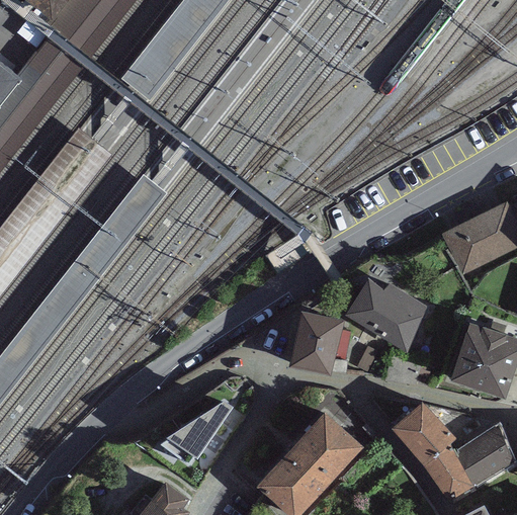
[(0,169),(134,0),(70,0),(55,19),(50,22),(55,26),(33,55),(18,75),(22,79),(0,107),(0,169)]
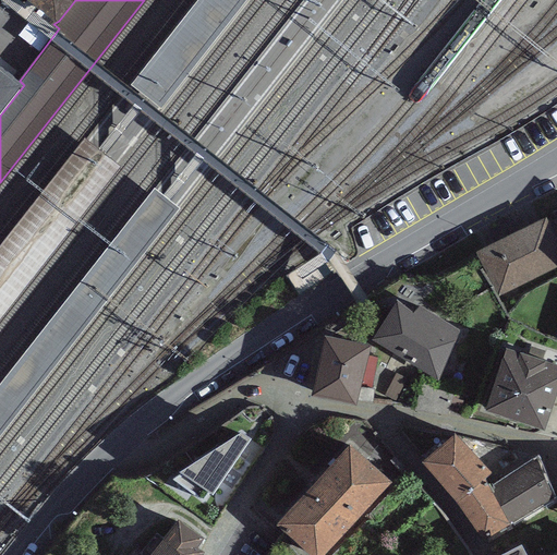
[(29,0),(59,21),(75,0),(29,0)]
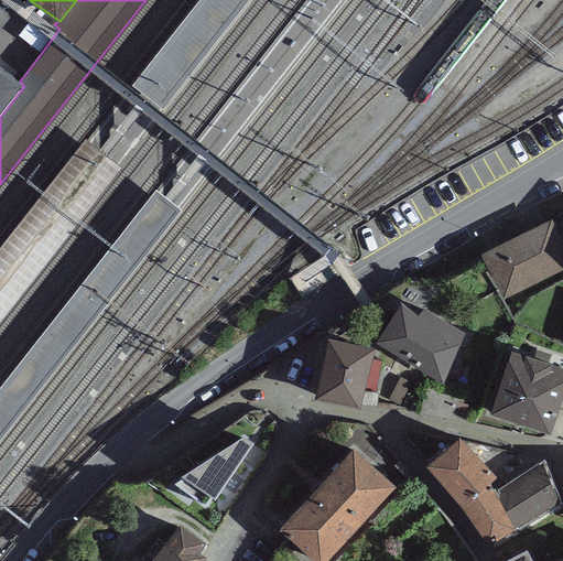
[(196,0),(131,81),(169,109),(253,0),(196,0)]
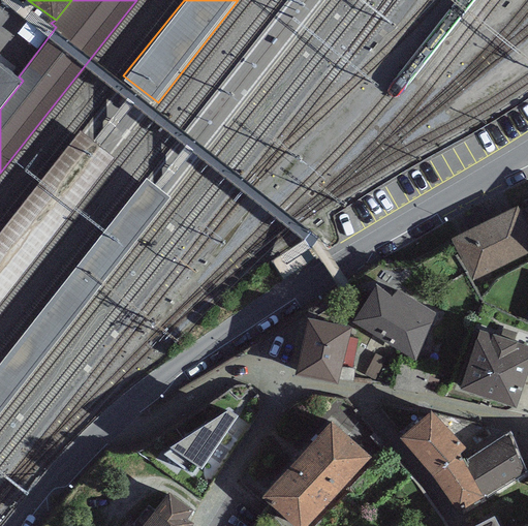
[(0,110),(23,81),(19,76),(0,62),(0,110)]
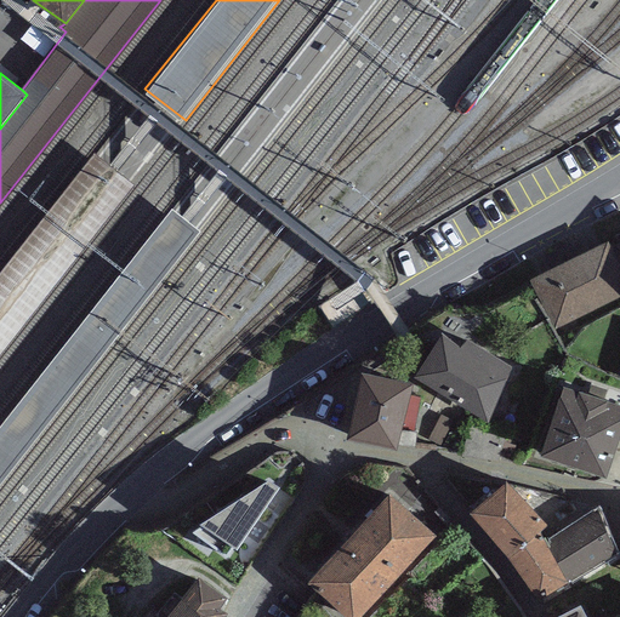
[(95,152),(0,270),(0,354),(136,184),(95,152)]
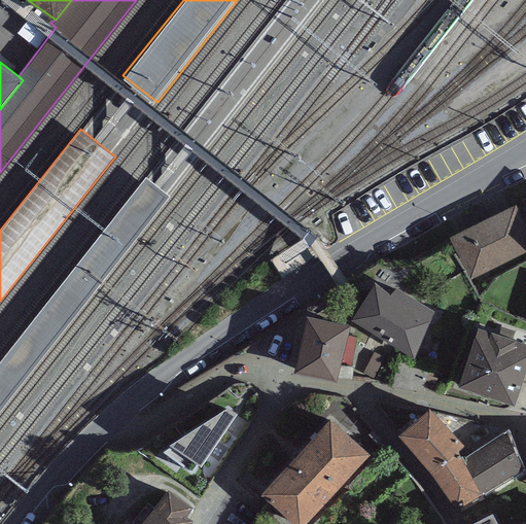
[(146,176),(0,360),(0,410),(171,196),(146,176)]
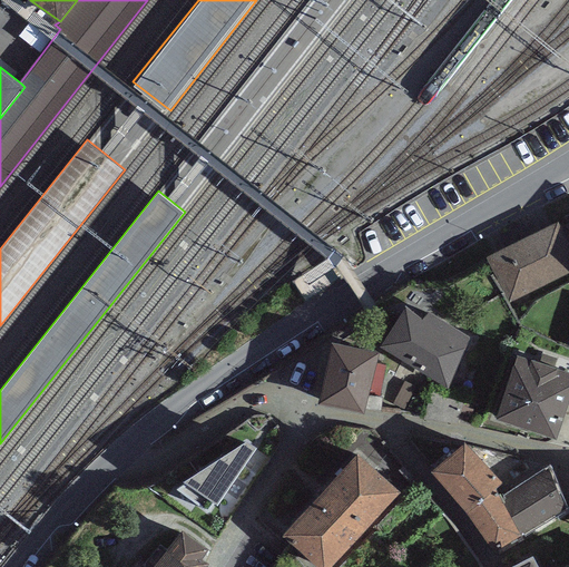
[(568,240),(560,221),(487,256),(510,302),(568,273),(568,240)]
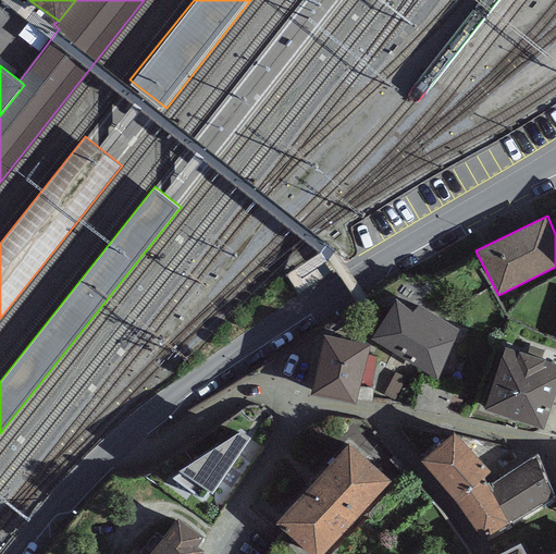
[(466,324),(418,296),(414,304),(394,292),(365,337),(440,381),(466,324)]
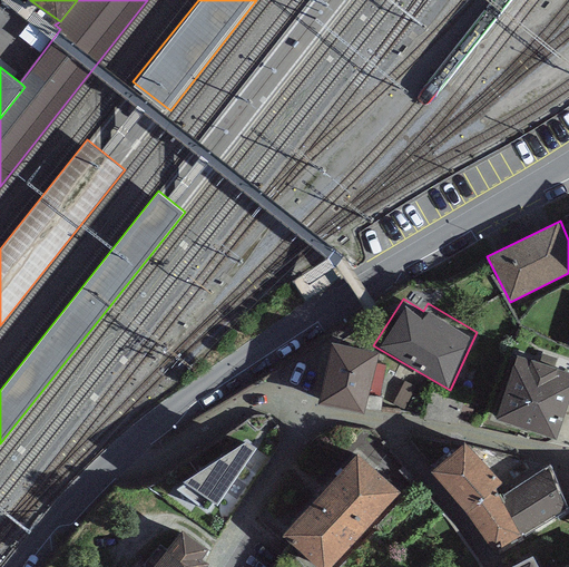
[(364,413),(378,352),(332,343),(319,404),(364,413)]
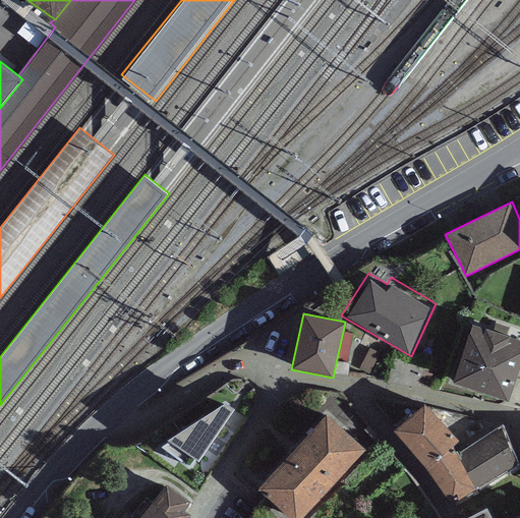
[(454,384),(509,402),(519,367),(519,341),(473,326),(454,384)]
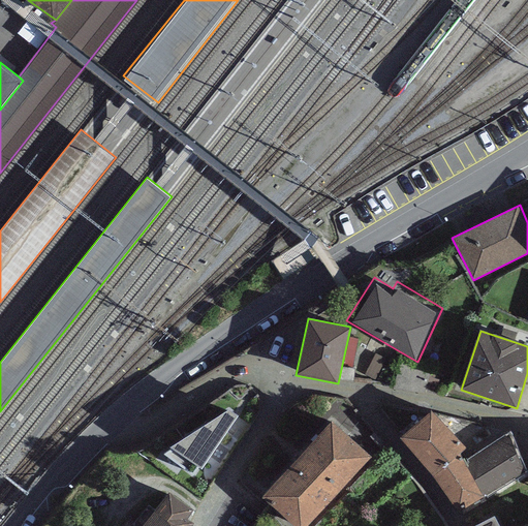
[(228,410),(171,446),(172,450),(165,454),(193,475),(198,467),(203,469),(239,418),(228,410)]
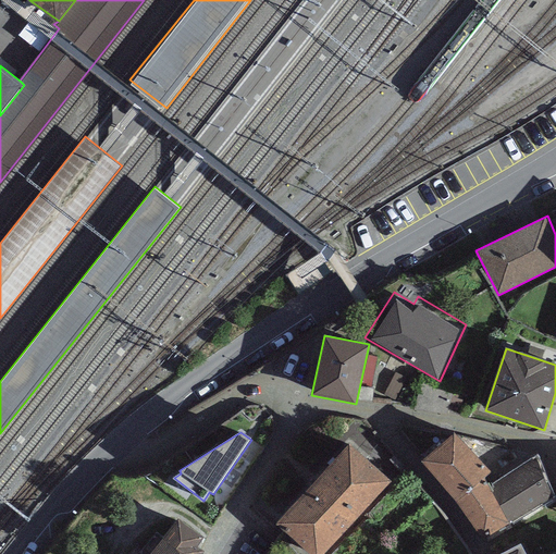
[(492,472),(454,433),(422,462),(455,501),(482,538),(553,495),(535,457),(492,485),(485,478),(492,472)]
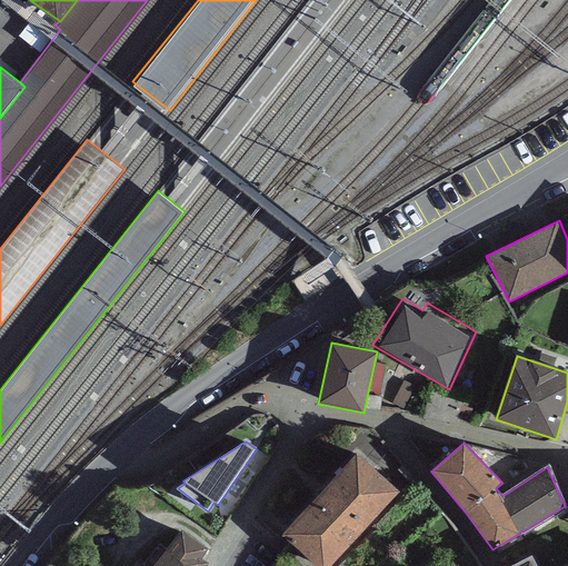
[(315,565),(330,565),(399,492),(358,454),(282,536),(315,565)]
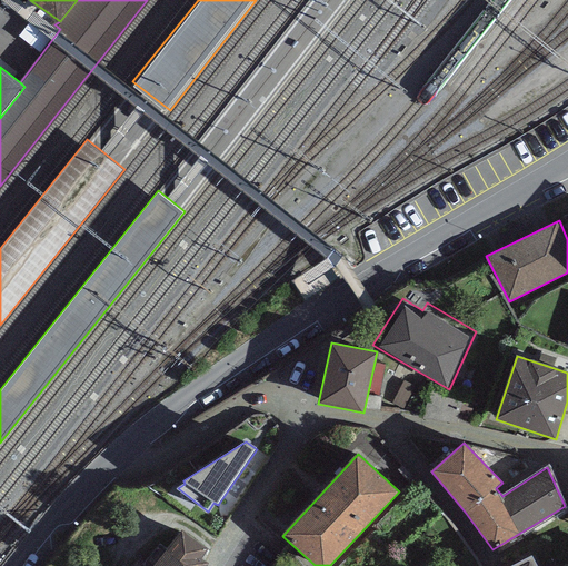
[(182,530),(152,565),(206,565),(207,565),(201,559),(208,549),(182,530)]
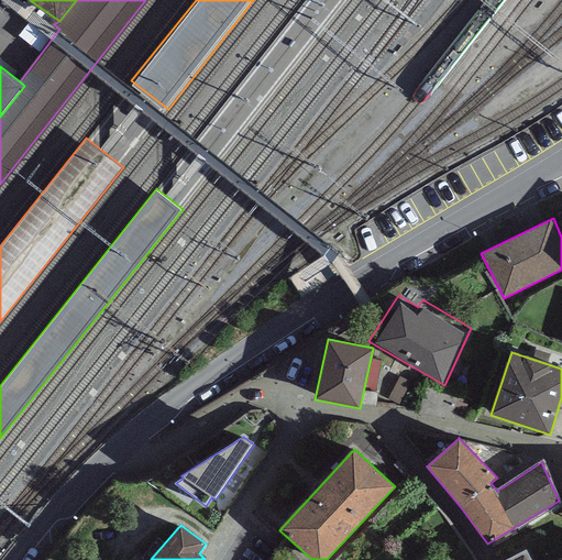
[(530,559),(526,550),(507,559),(530,559)]
